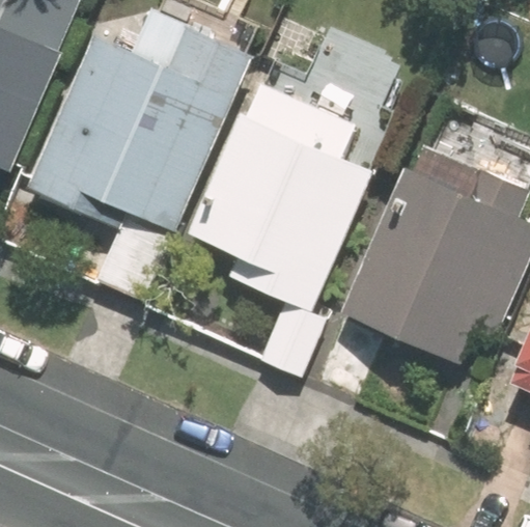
[(0,0),(0,170),(2,172),(78,0),(0,0)]
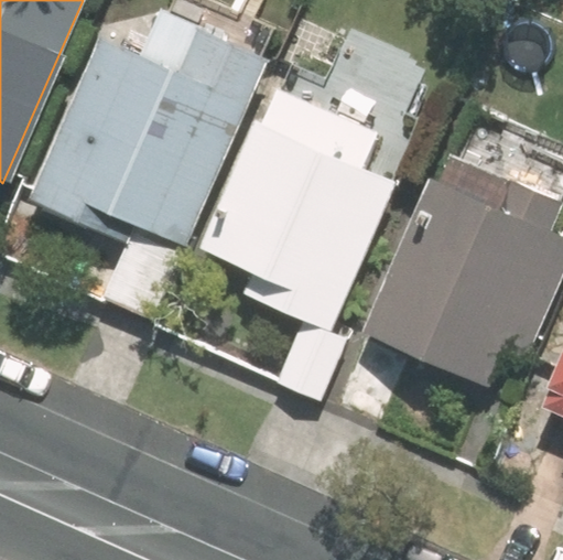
[(186,248),(266,63),(149,12),(131,52),(97,38),(23,206),(93,236),(104,212),(186,248)]
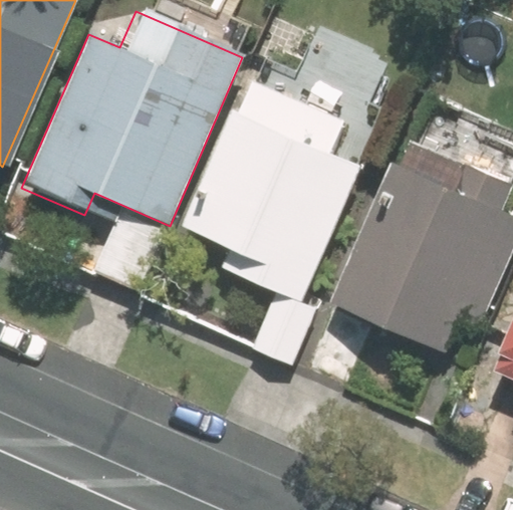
[(339,151),(351,123),(243,75),(176,228),(234,254),(226,272),(269,291),(245,345),(292,366),(319,305),(303,298),(363,161),(339,151)]
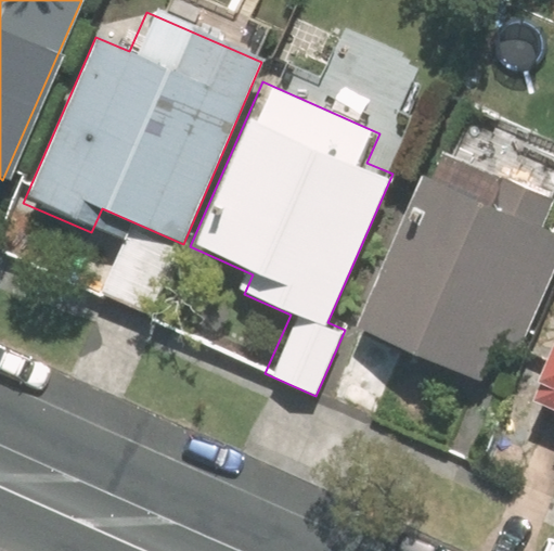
[(421,174),(321,401),(370,423),(400,354),(476,386),(494,345),(512,353),(553,255),(553,233),(538,227),(551,197),(510,180),(523,148),(455,118),(429,178),(421,174)]
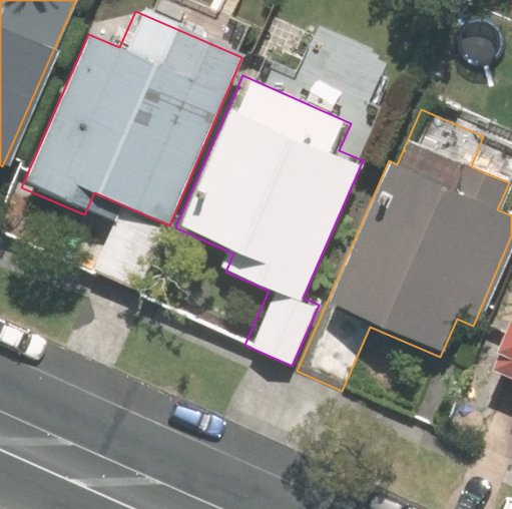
[(511,307),(486,368),(511,380),(511,307)]
